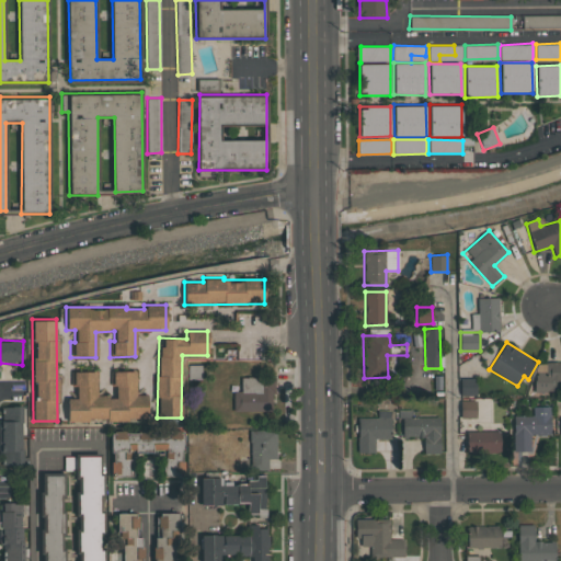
[(535,392),(559,391),(559,384),(560,382),(560,362),(535,363),(535,392)]
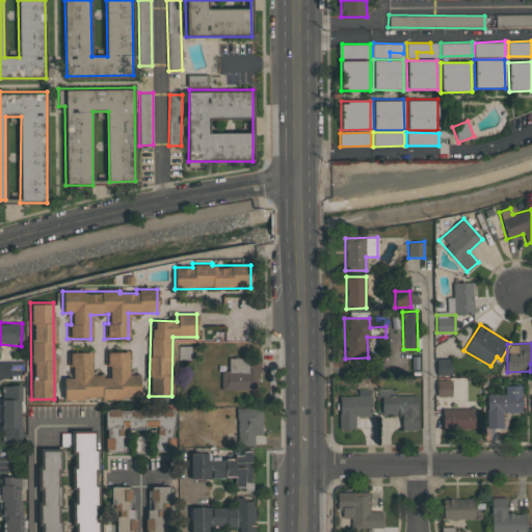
[(63,401),(120,401),(120,397),(139,397),(139,375),(128,375),(128,352),(104,352),(104,366),(109,366),(109,376),(91,376),(90,352),(67,352),(67,367),(72,367),(72,377),(63,377),(63,401)]
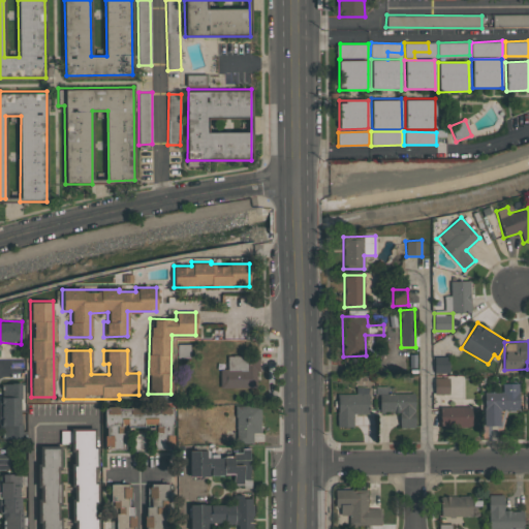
[(257,355),(227,356),(227,369),(220,369),(220,389),(258,387),(257,355)]
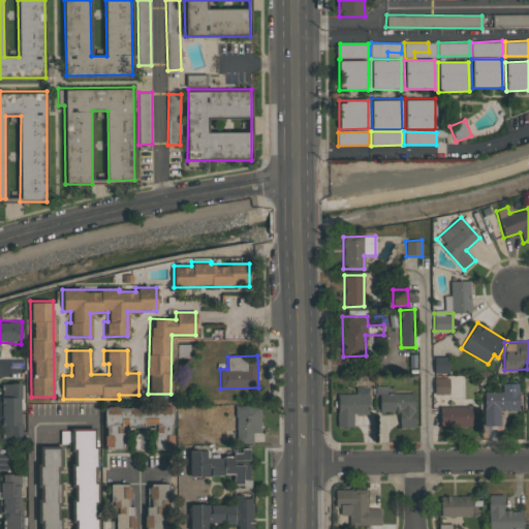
[(448,373),(448,356),(434,356),(434,373),(448,373)]
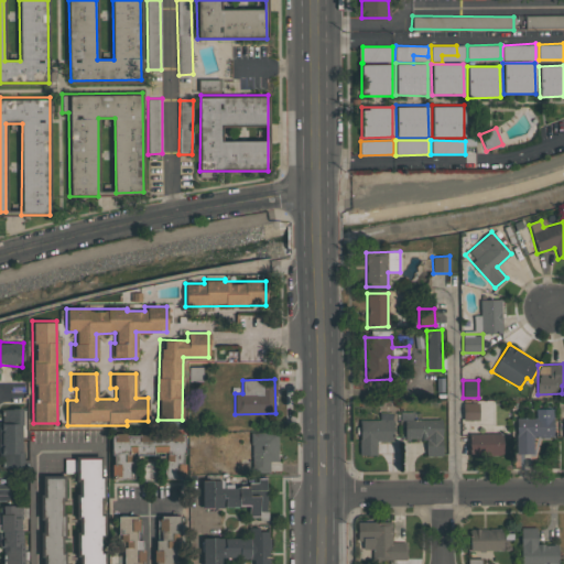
[(479,420),(478,403),(463,403),(463,420),(479,420)]
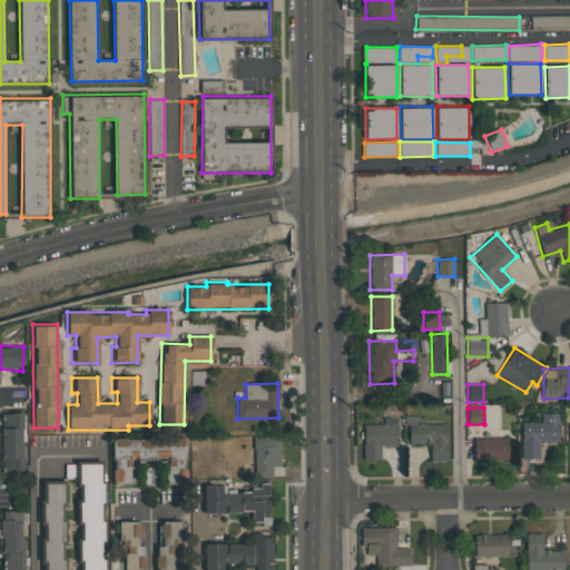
[(22,473),(22,413),(0,412),(0,450),(0,474),(22,473)]
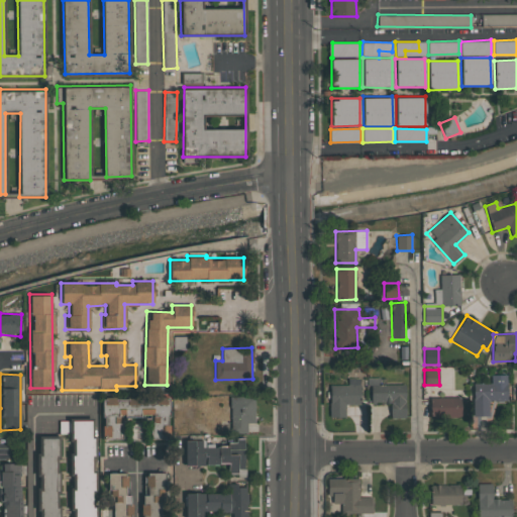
[(489,416),(489,401),(506,401),(507,375),(491,375),(491,384),(471,383),(471,416),(489,416)]
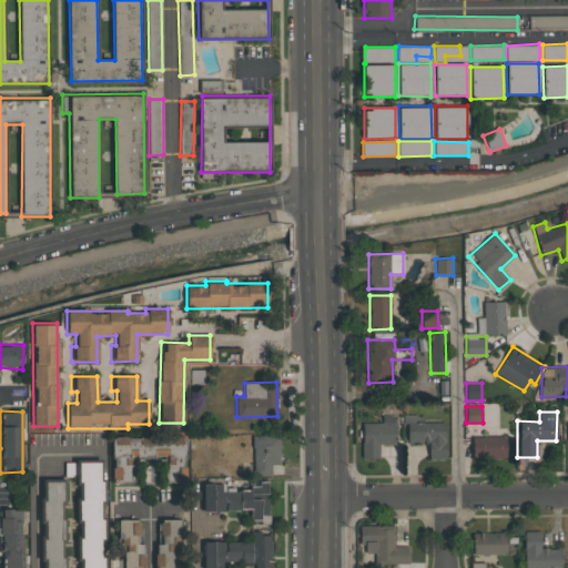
[(395,415),(382,415),(383,423),(362,424),(363,459),(379,458),(379,445),(396,445),(395,415)]
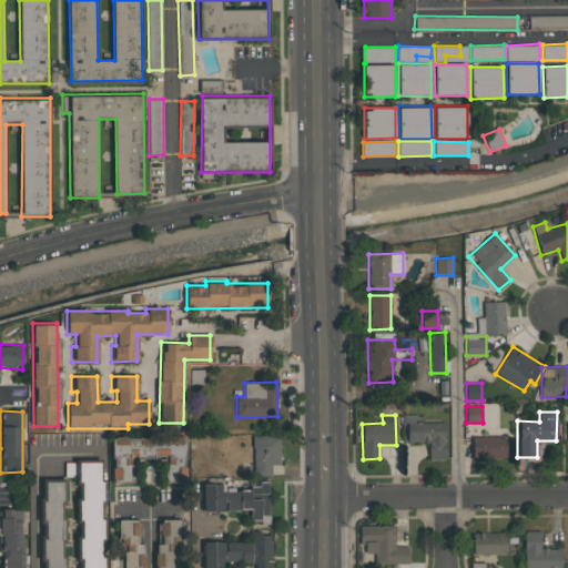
[(445,423),(417,422),(417,415),(406,415),(405,443),(428,443),(428,459),(445,460),(445,423)]
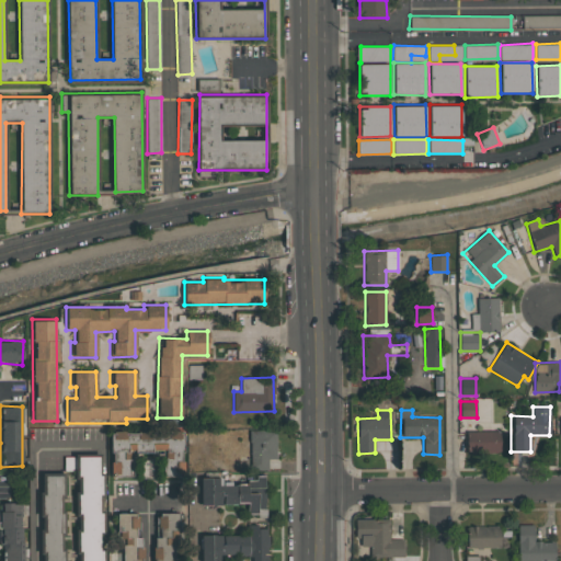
[(466,432),(467,454),(501,453),(500,431),(466,432)]
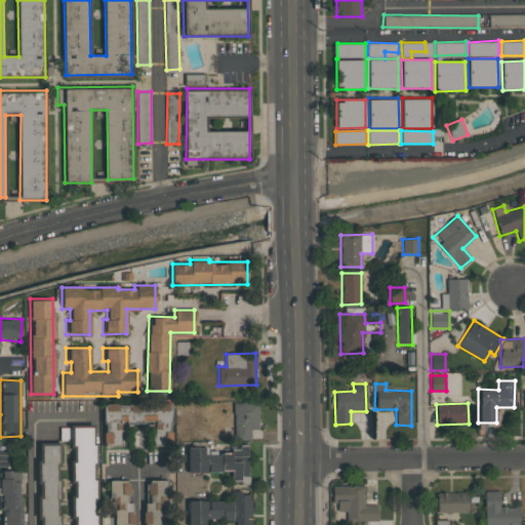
[(171,404),(104,404),(104,445),(123,446),(123,423),(153,423),(153,445),(171,445),(171,404)]
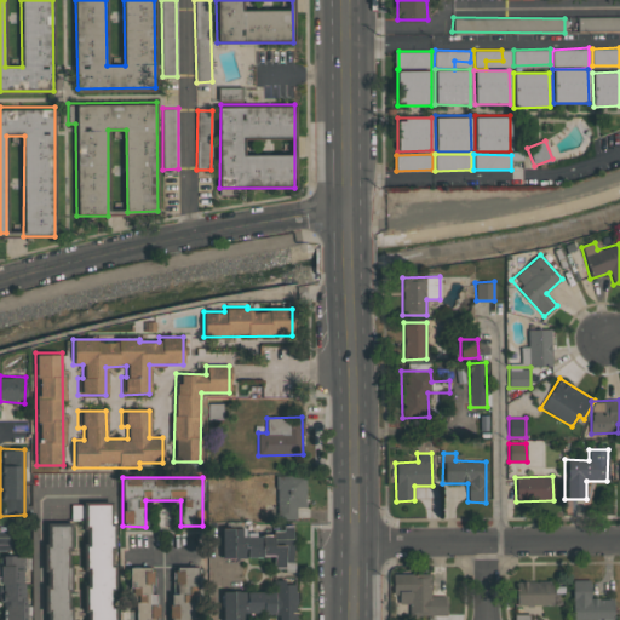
[(305,477),(265,480),(267,503),(275,503),(275,520),(297,520),(296,507),(306,507),(305,477)]
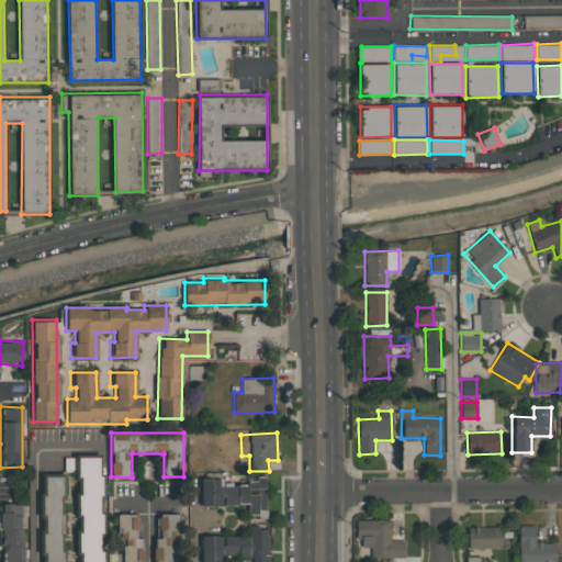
[(100,561),(102,458),(80,458),(79,561),(100,561)]
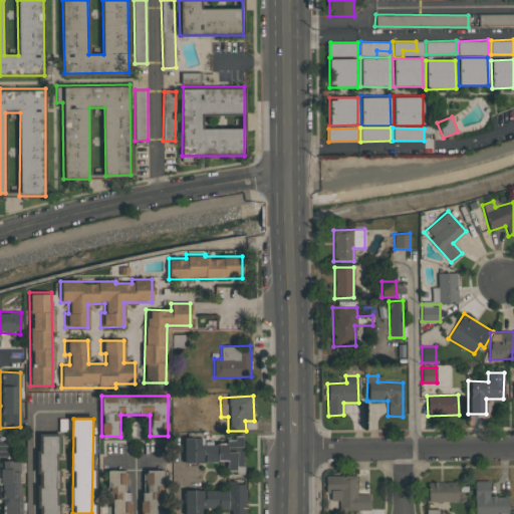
[(185,463),(227,462),(227,473),(243,473),(243,436),(234,436),(234,444),(201,444),(201,438),(184,439),(185,463)]
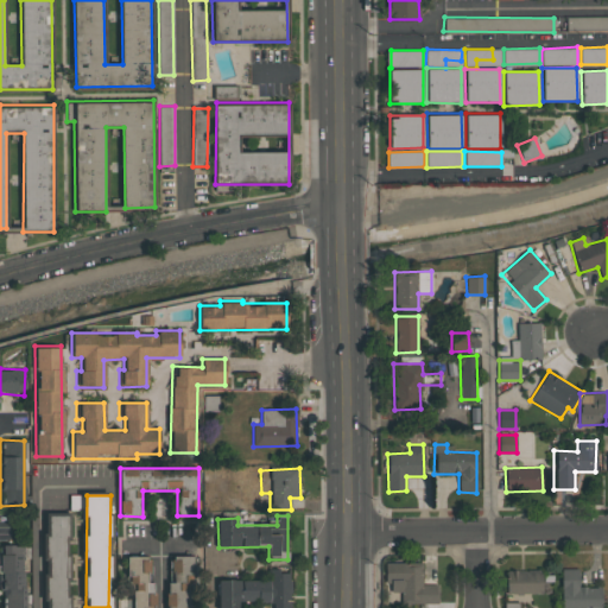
[(67,607),(67,517),(48,517),(46,607),(67,607)]
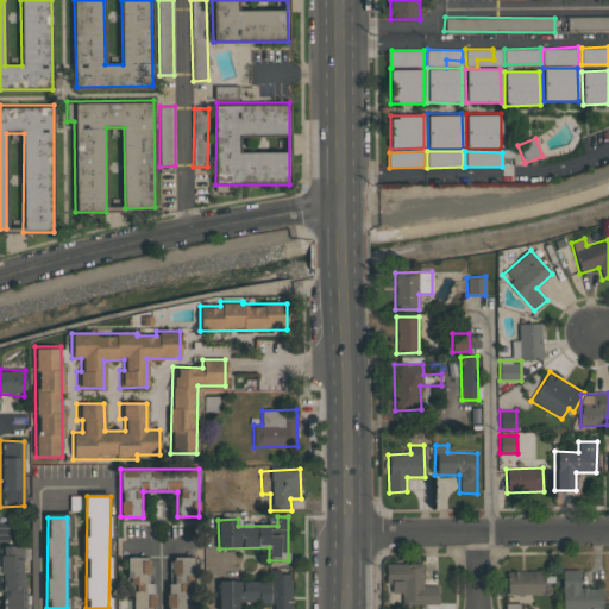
[(0,546),(0,591),(4,592),(2,608),(24,608),(25,547),(0,546)]
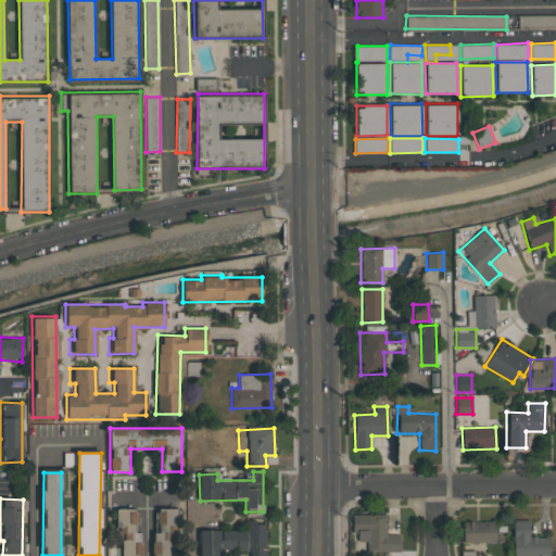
[(175,555),(177,509),(158,508),(156,532),(153,532),(153,555),(158,555),(156,555),(175,555)]
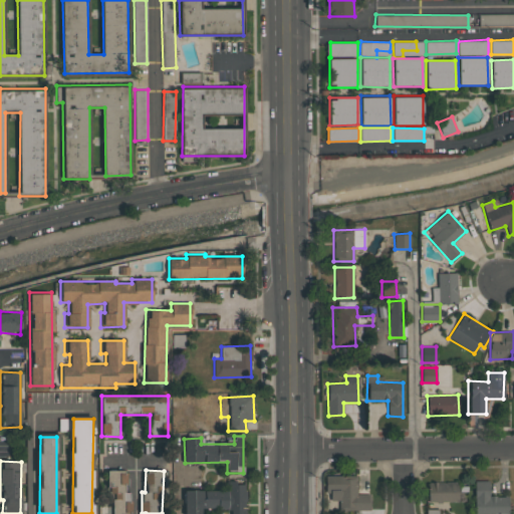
[(131,513),(132,493),(125,493),(126,471),(111,471),(109,513),(131,513)]
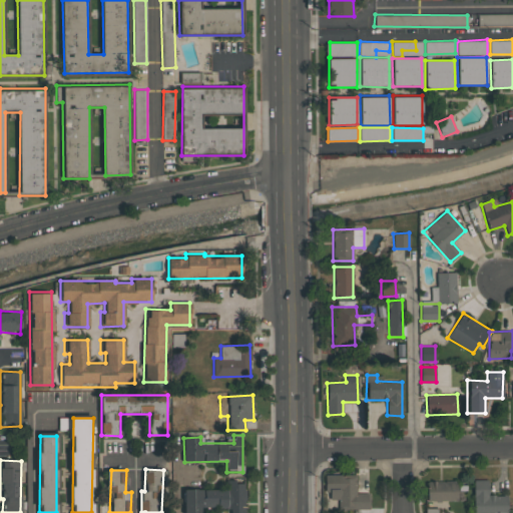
[(339,510),(369,509),(368,493),(357,494),(356,474),(325,475),(325,497),(339,497),(339,510)]
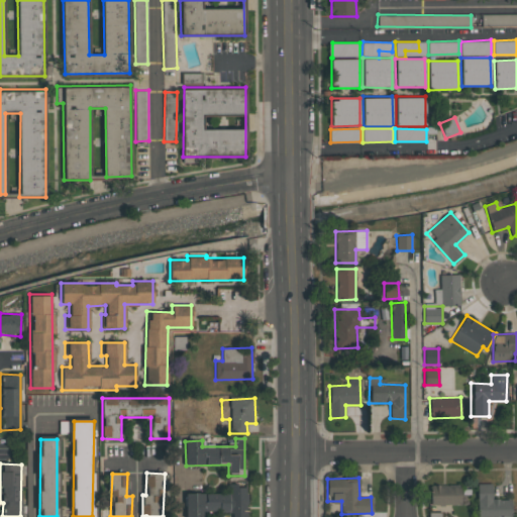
[(511,516),(511,500),(492,499),(492,484),(478,484),(477,516),(511,516)]
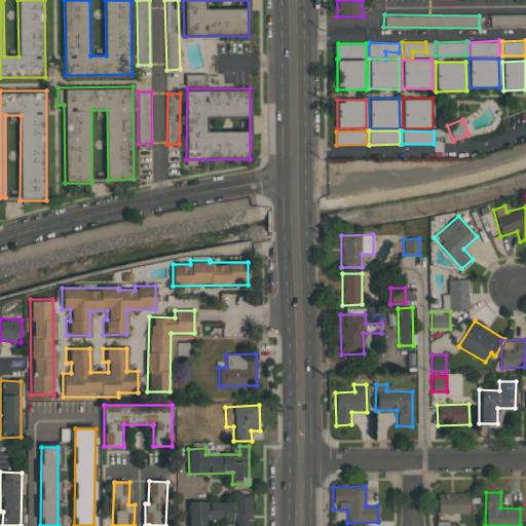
[(468,493),(438,494),(438,515),(470,514),(468,493)]
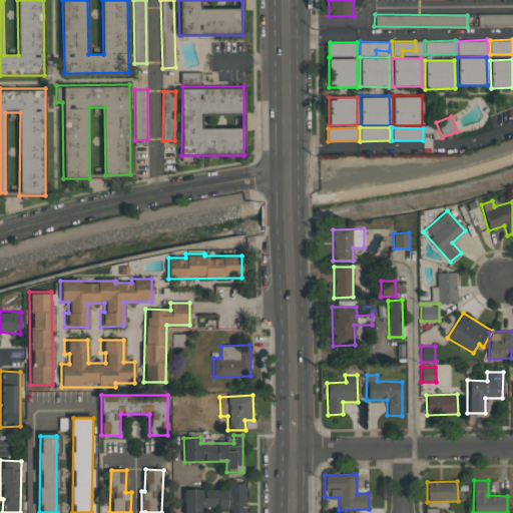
[(183,512),(200,512),(201,508),(231,509),(230,512),(244,512),(245,482),(227,482),(227,490),(184,489),(183,512)]
